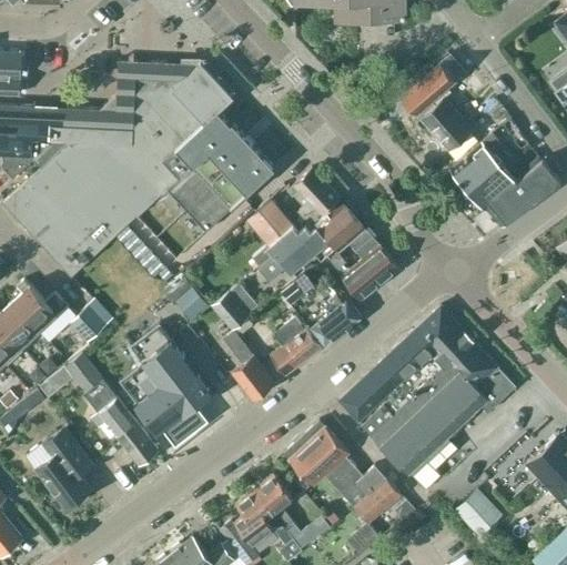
[(289,0),(292,3),(295,7),(335,6),(336,24),(356,24),(380,23),(393,23),(406,23),(405,0),(289,0)]
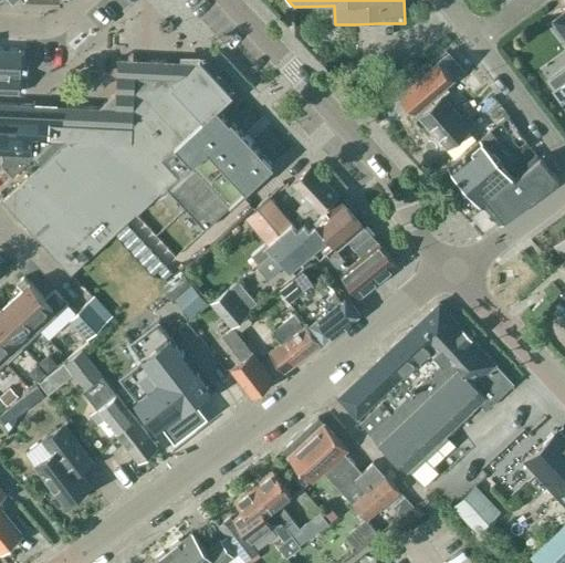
[(555,91),(553,92),(564,107),(564,16),(554,24),(564,40),(564,70),(550,82),(555,91)]
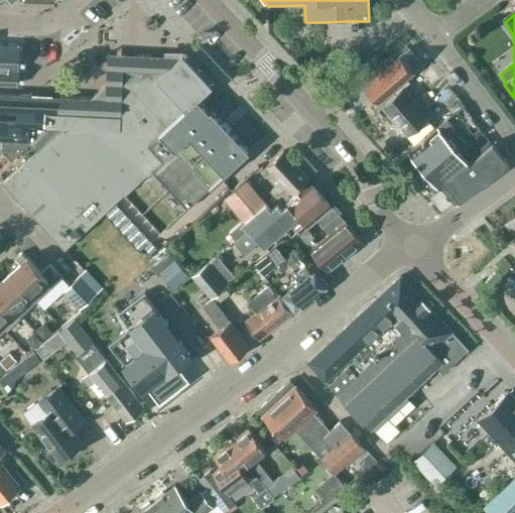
[(0,85),(17,87),(19,46),(0,44),(0,85)]
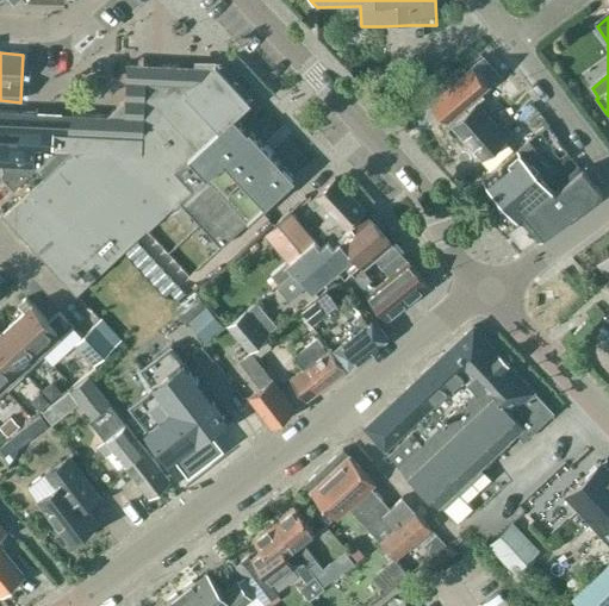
[(0,161),(1,161),(1,177),(13,189),(33,170),(43,180),(23,199),(2,218),(13,230),(25,242),(76,297),(124,252),(135,243),(178,202),(219,249),(261,211),(293,181),(248,132),(246,133),(243,131),(232,119),(249,104),(215,67),(205,76),(185,76),(176,67),(162,66),(161,68),(109,116),(89,116),(36,113),(0,112),(0,161)]
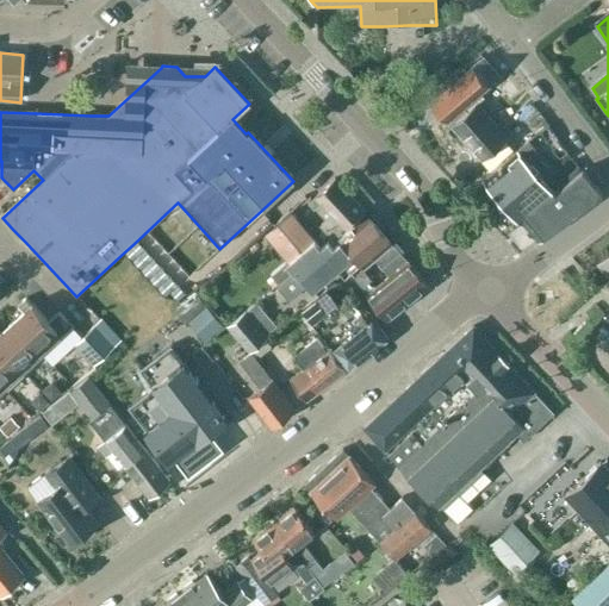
[(443,120),(451,127),(466,113),(463,108),(488,87),(472,69),(430,105),(432,107),(426,117),(433,126),(443,120)]
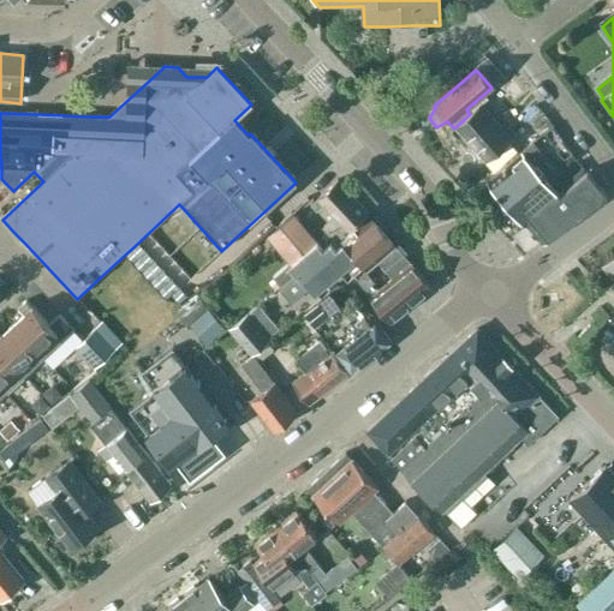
[(525,95),(516,82),(507,88),(517,102),(525,95)]
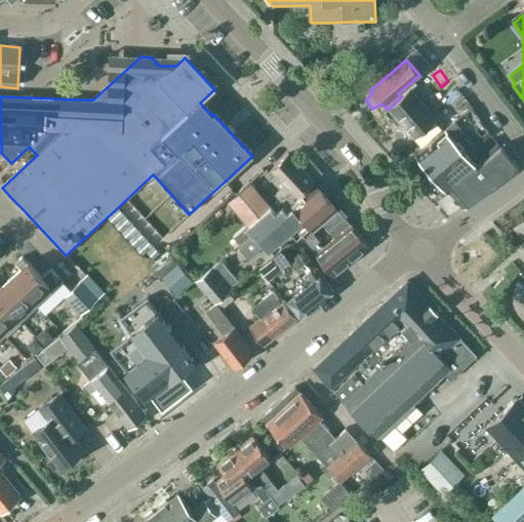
[(401,97),(388,110),(419,148),(439,130),(435,126),(438,124),(409,90),(401,97)]
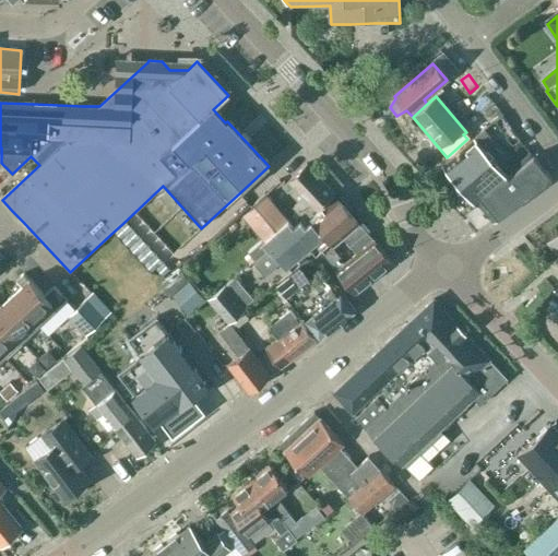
[(497,116),(490,107),(477,116),(484,125),(497,116)]
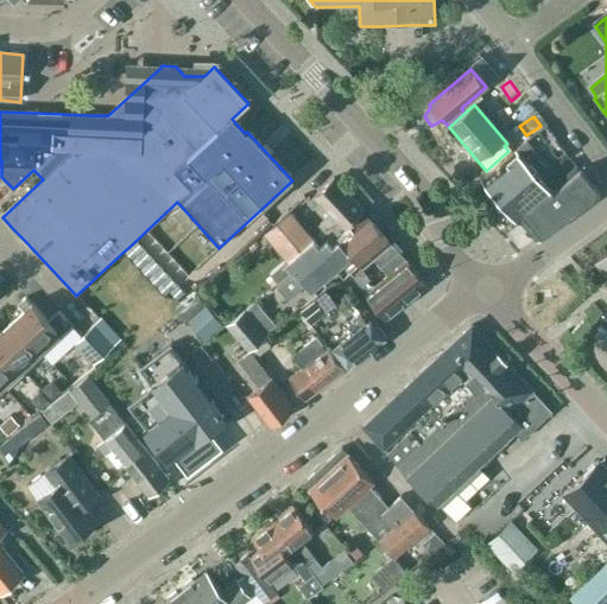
[(518,226),(520,224),(537,243),(600,197),(580,172),(551,195),(524,161),(528,159),(525,156),(532,151),(526,144),(482,182),(518,226)]
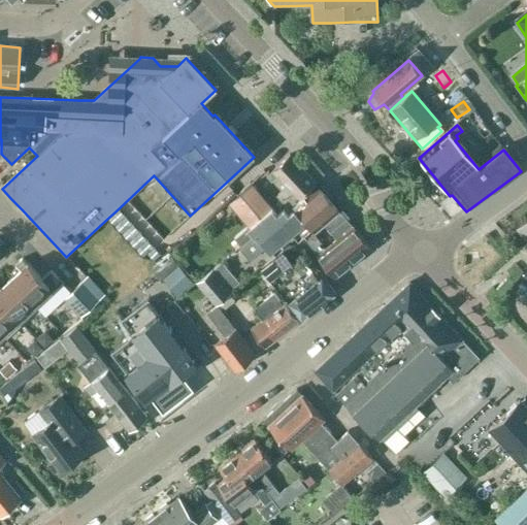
[(290,157),(289,157),(266,177),(271,184),(278,177),(288,189),(277,197),(288,208),(297,199),(298,200),(316,186),(290,157)]
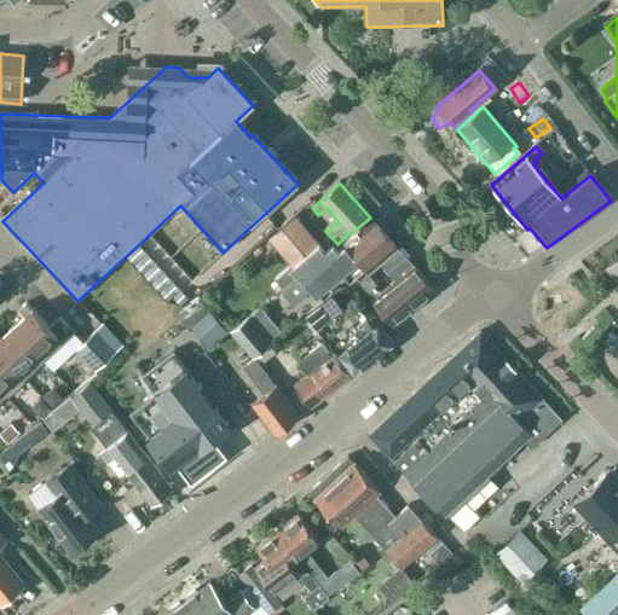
[(298,278),(304,273),(325,255),(323,253),(296,219),(270,241),(293,270),(292,271),(292,270),(275,283),(282,291),(293,283),(298,278)]
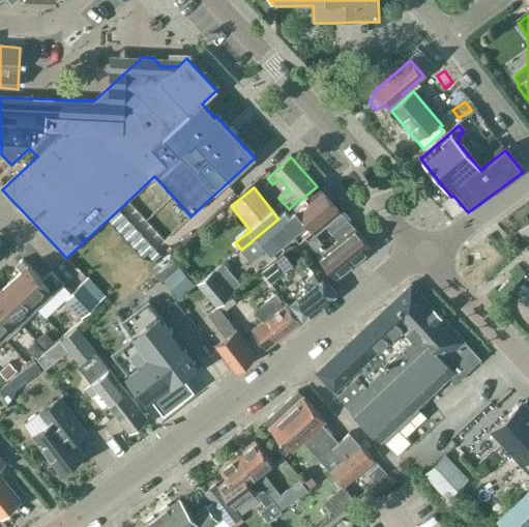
[(315,236),(325,228),(341,213),(318,189),(288,214),(285,210),(276,216),(278,218),(260,234),(273,249),(292,233),(294,236),(297,234),(302,239),(311,232),(315,236)]
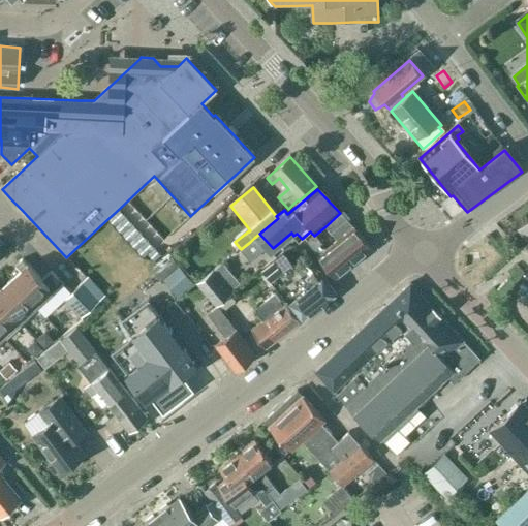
[(117,211),(107,219),(114,226),(123,217),(117,211)]
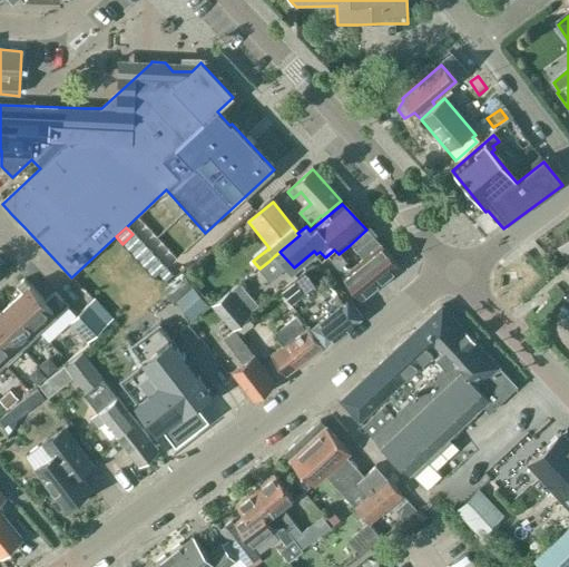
[(361,263),(353,271),(339,254),(330,262),(363,302),(401,271),(366,230),(350,245),(356,253),(354,255),(361,263)]
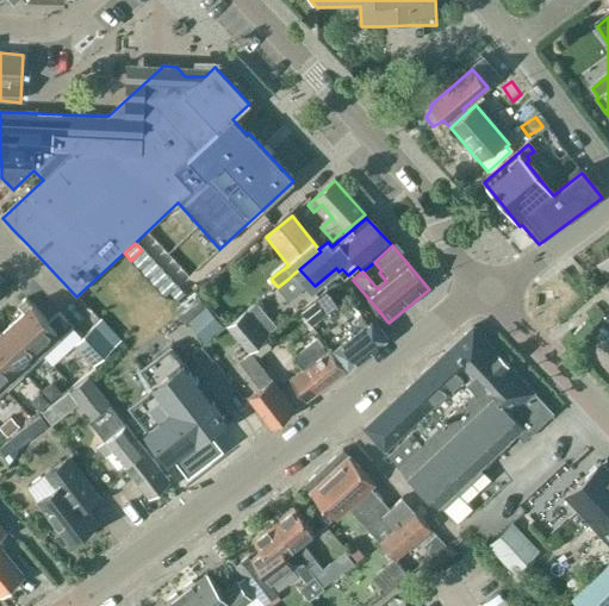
[(143,251),(131,262),(138,269),(150,258),(143,251)]
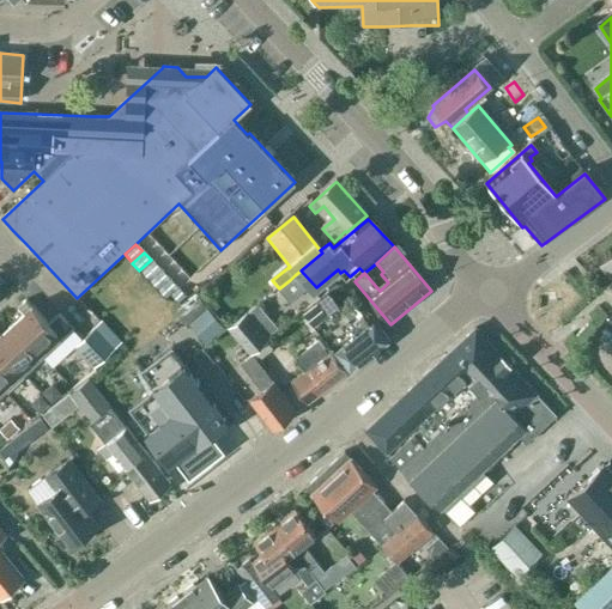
[(611,255),(600,265),(611,278),(611,255)]
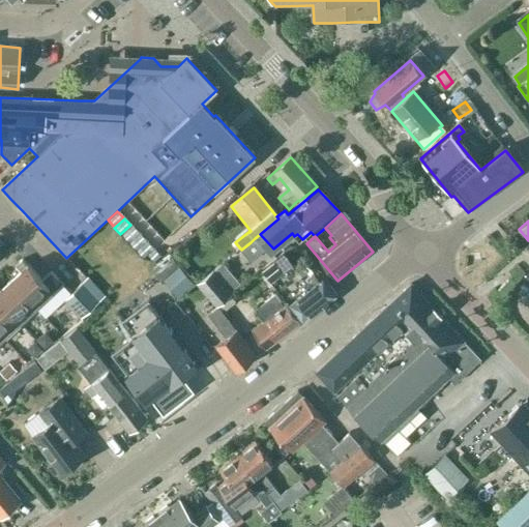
[(131,227),(122,235),(128,242),(138,233),(131,227)]
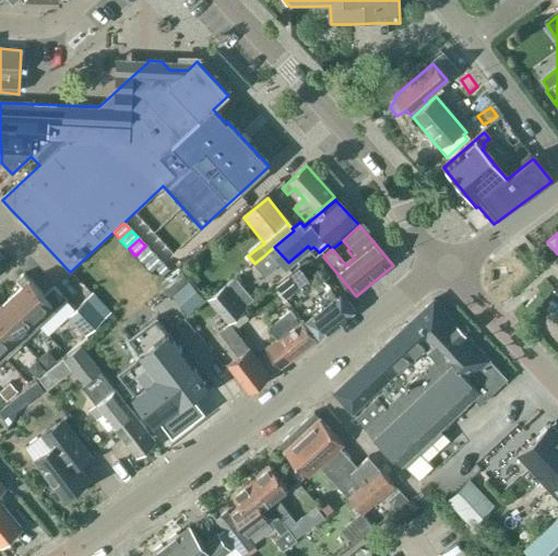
[(146,247),(137,257),(143,263),(153,253),(146,247)]
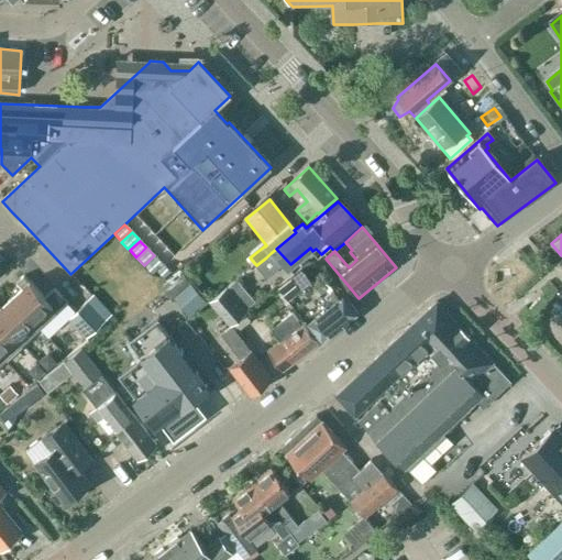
[(271,253),(266,257),(277,270),(283,266),(283,265),(274,255),(271,253)]
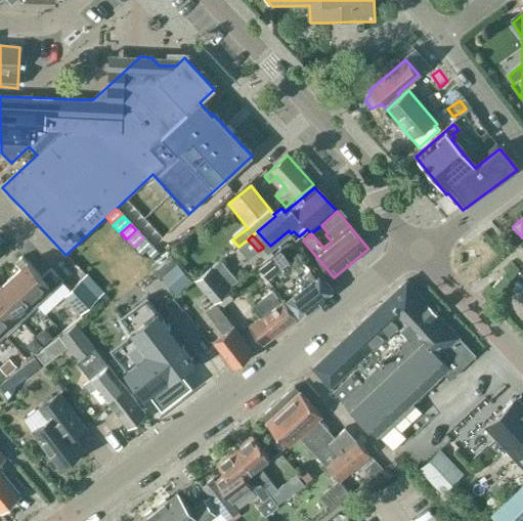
[(144,240),(135,248),(141,255),(150,246),(144,240)]
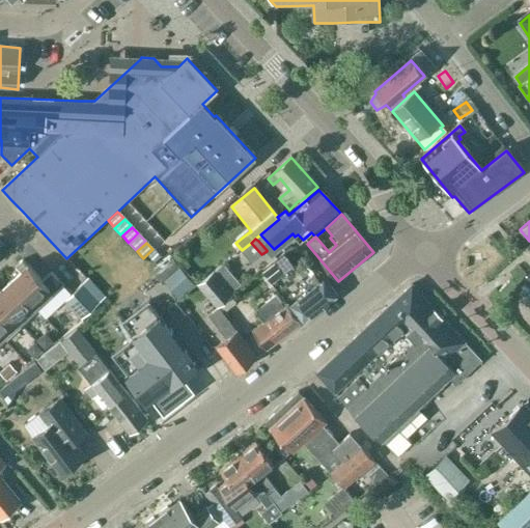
[(154,250),(147,256),(154,261),(159,256),(154,250)]
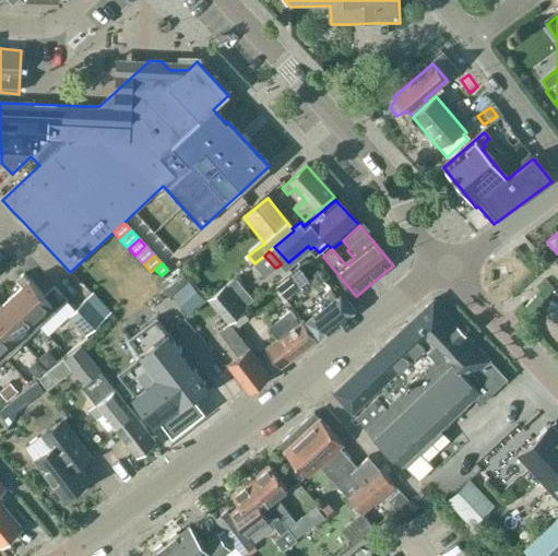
[(356,312),(343,295),(341,296),(321,275),(313,282),(299,268),(276,285),(306,322),(307,321),(321,340),(356,312)]
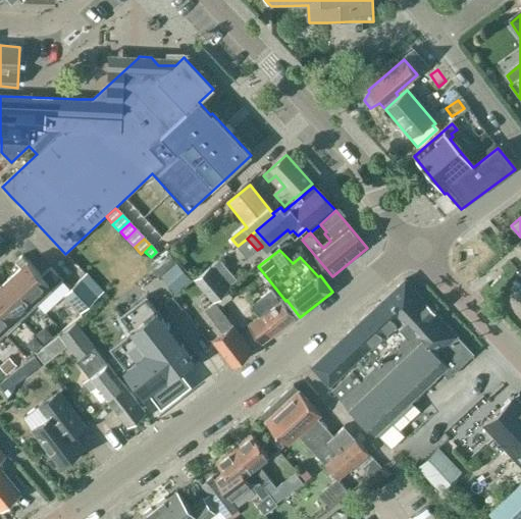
[(19,268),(9,277),(36,306),(44,314),(62,298),(69,292),(61,282),(48,268),(40,277),(25,262),(20,257),(14,263),(19,268)]
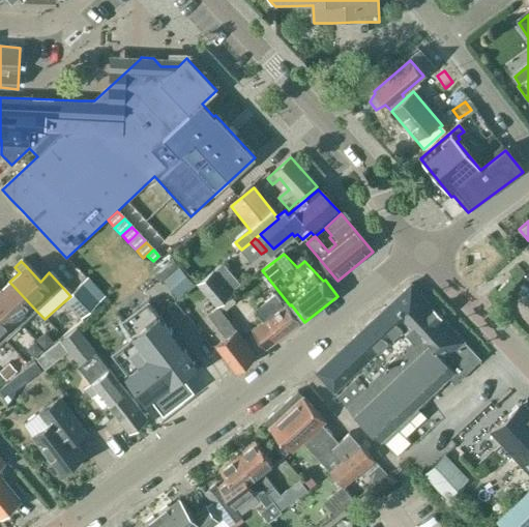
[(240,286),(223,265),(196,286),(216,310),(217,309),(232,295),(231,294),(240,286)]
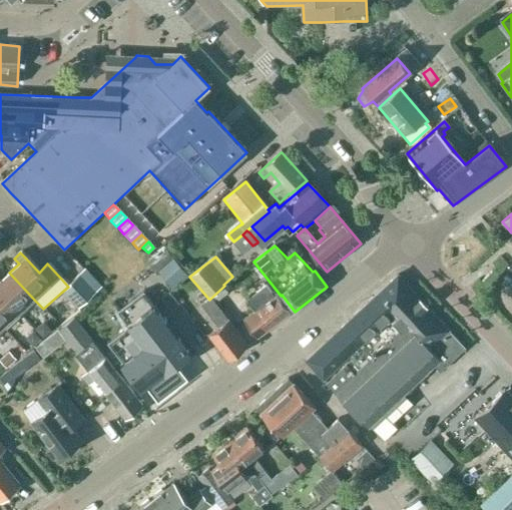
[(173,261),(158,275),(171,290),(186,277),(173,261)]
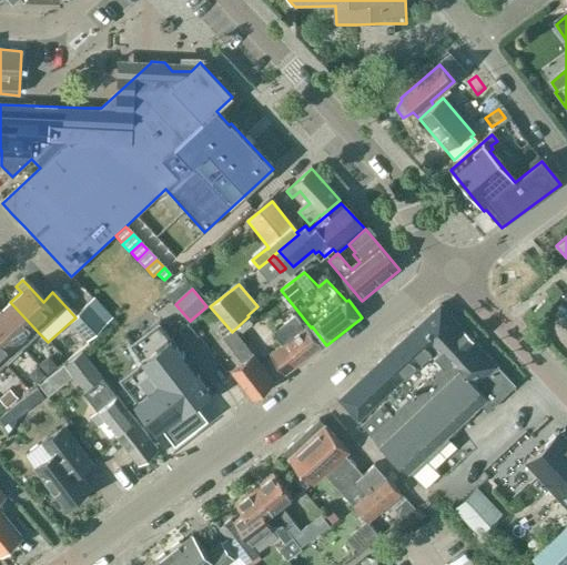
[(93,300),(88,305),(76,318),(68,324),(87,344),(107,324),(108,325),(113,321),(93,300)]
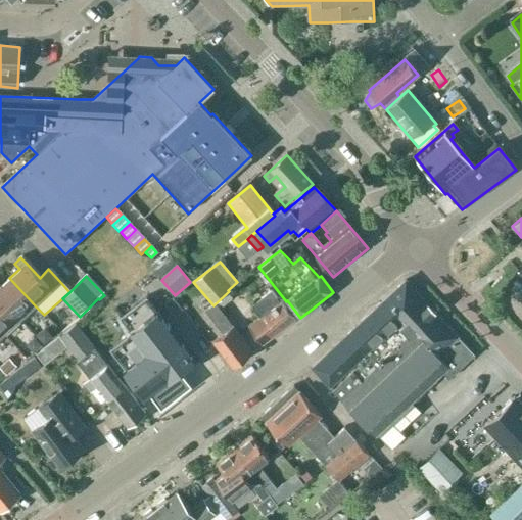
[(0,300),(19,321),(36,306),(9,278),(0,286),(0,300)]
